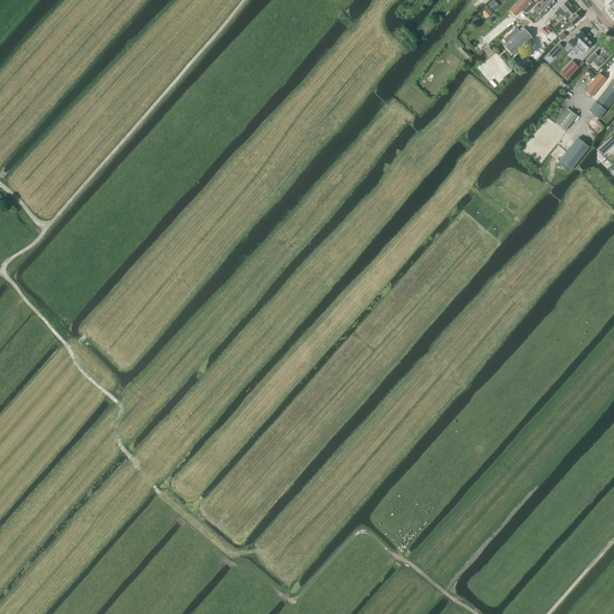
[(522,10),(530,0),(521,0),(511,12),(515,17),(522,10)]
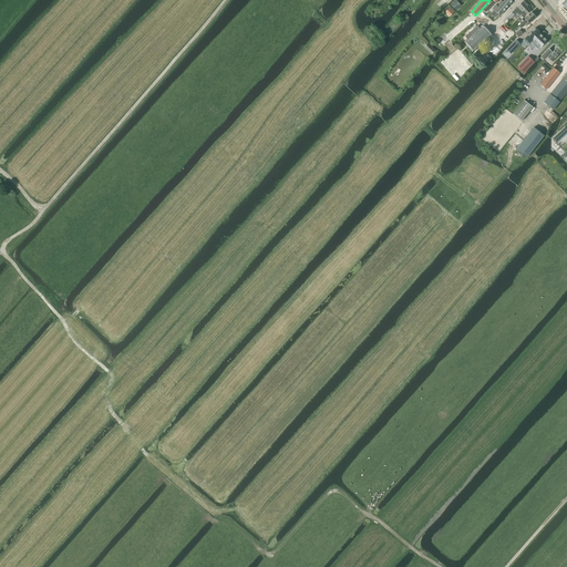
[(490,0),(482,9),(482,10),(483,11),(483,10),(485,12),(494,3),(490,0)]
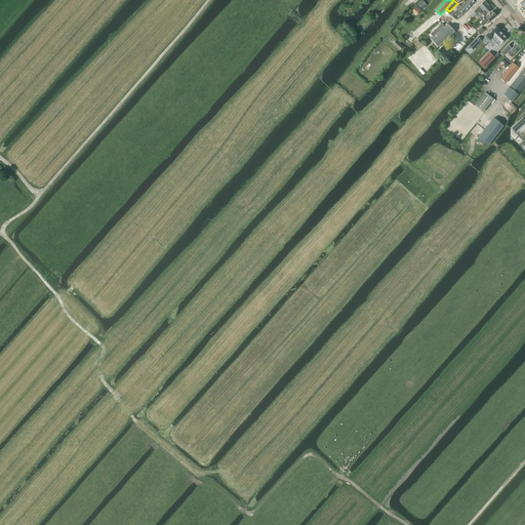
[(469,8),(475,1),(473,0),(468,0),(463,5),(469,8)]
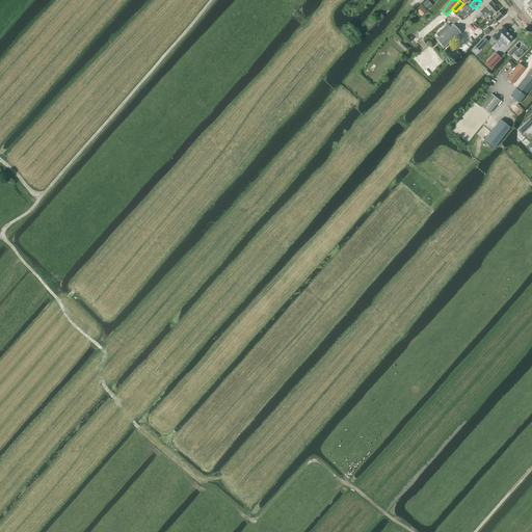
[(495,6),(496,5),(491,1),(476,16),(479,19),(484,12),(486,16),(489,14),(491,16),(498,10),(495,6)]
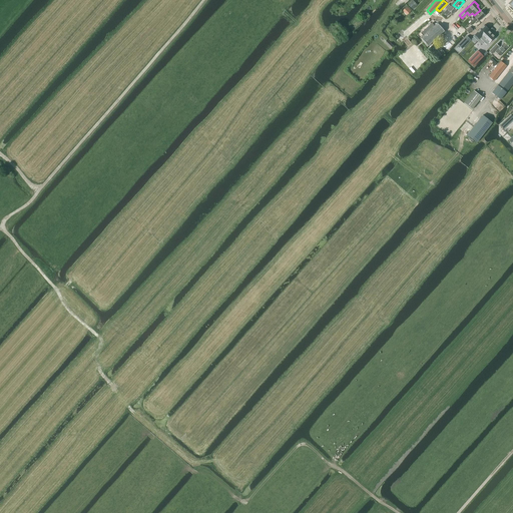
[(453,14),(458,8),(453,5),(451,7),(448,5),(446,8),(447,10),(444,13),(447,16),(450,12),(453,14)]
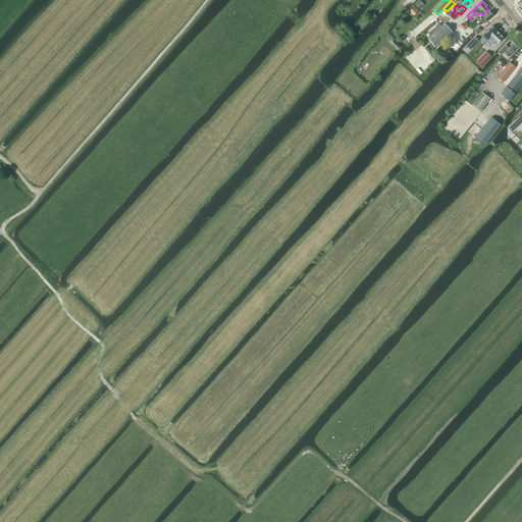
[(484,20),(486,21),(493,16),(489,11),(482,17),(483,18),(482,19),(481,19),(479,21),(480,21),(478,23),(479,25),(483,21),(484,20)]
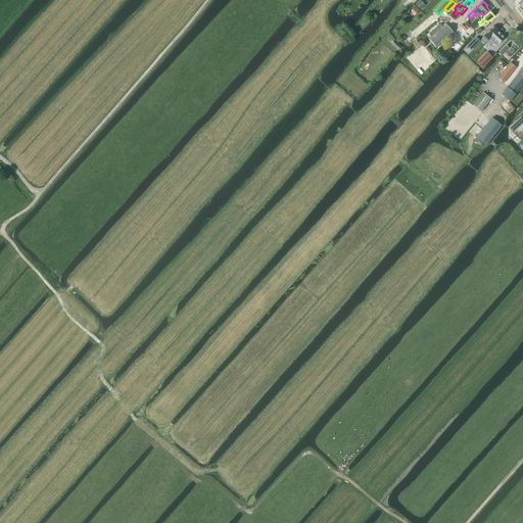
[(447,26),(445,24),(429,39),(431,41),(436,46),(453,32),(447,26)]
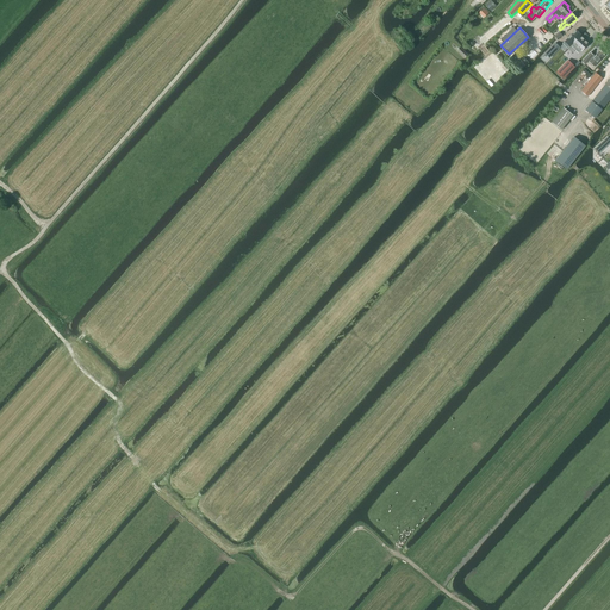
[(571,47),(580,37),(582,36),(576,30),(562,44),(565,47),(567,49),(571,47)]
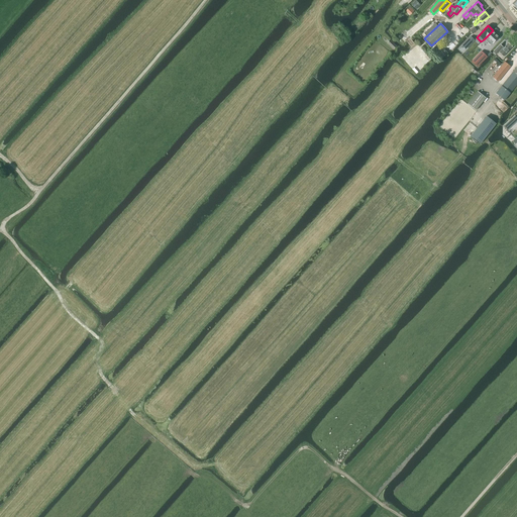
[(493,31),(492,31),(484,39),(487,42),(490,45),(492,43),(498,37),(494,33),(495,33),(493,31)]
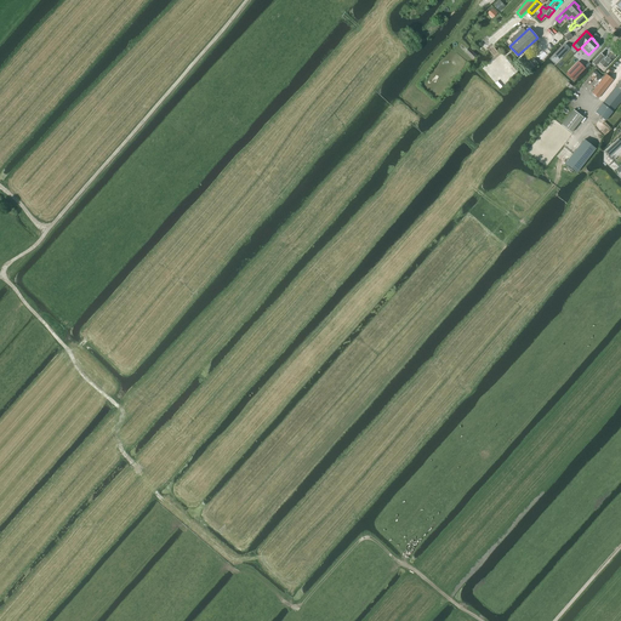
[(565,44),(554,55),(559,60),(570,49),(565,44)]
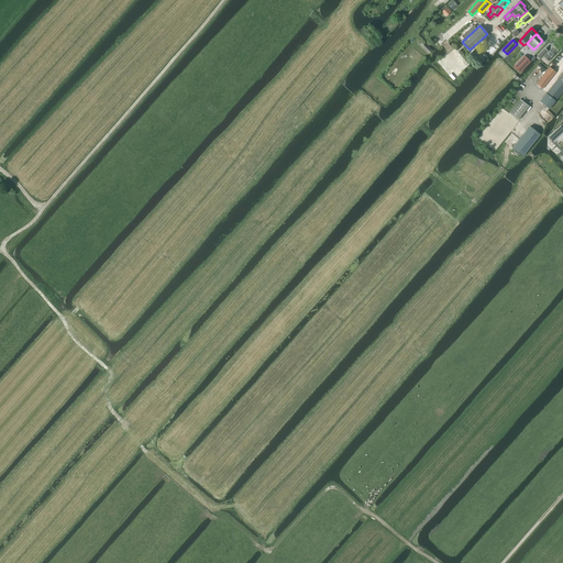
[(548,62),(558,52),(553,47),(549,53),(544,50),(537,57),(540,59),(542,57),(548,62)]
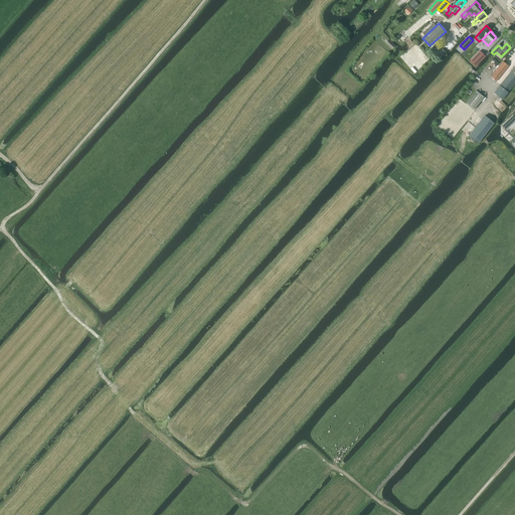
[(439,45),(434,49),(438,54),(441,57),(446,53),(447,52),(444,49),(443,50),(439,45)]
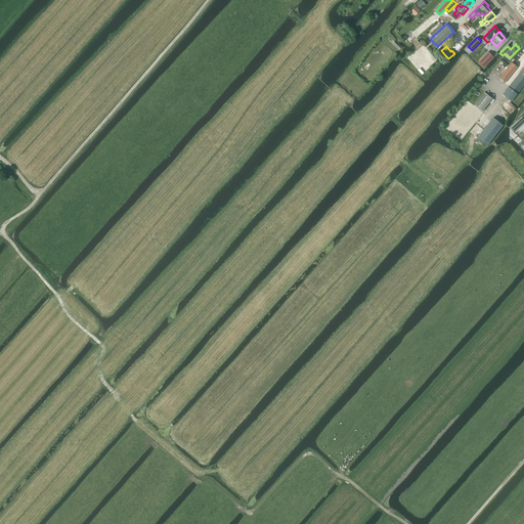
[(478,62),(483,68),(493,57),(488,52),(478,62)]
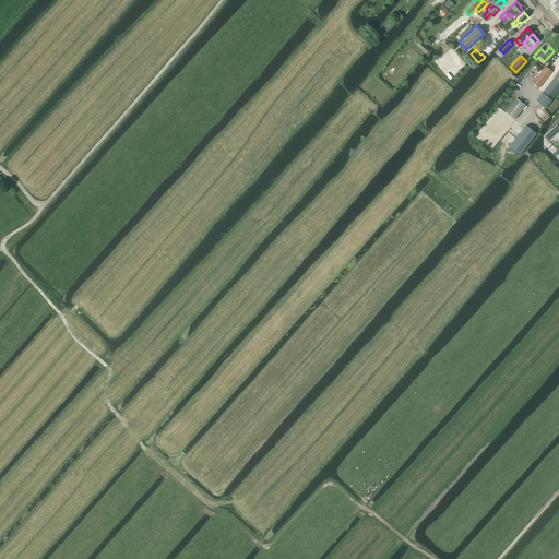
[(539,88),(552,72),(546,67),(533,84),(539,88)]
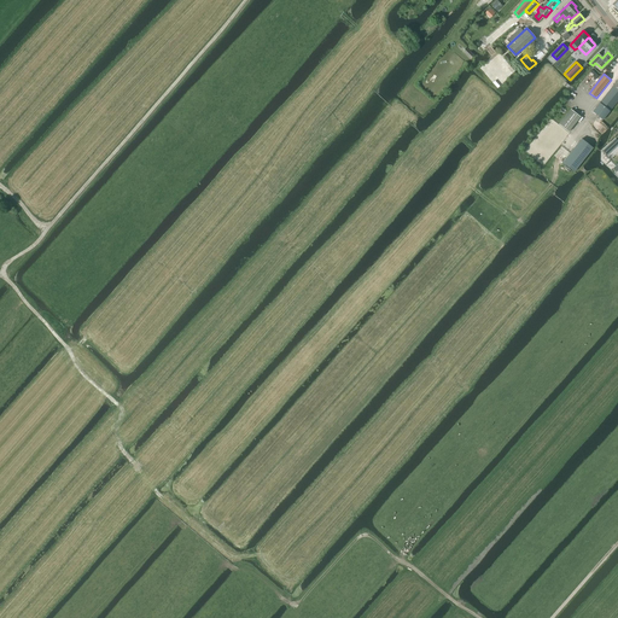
[(617,79),(613,86),(593,112),(604,121),(617,101),(617,79)]
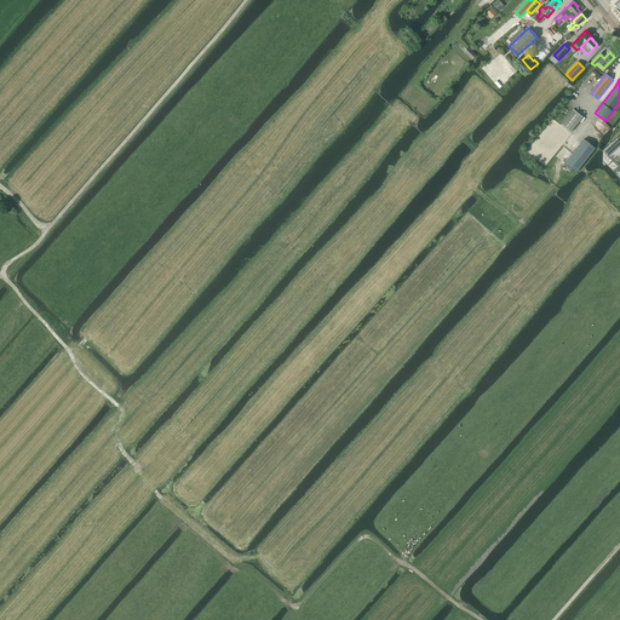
[(570,132),(583,118),(573,109),(561,125),(570,132)]
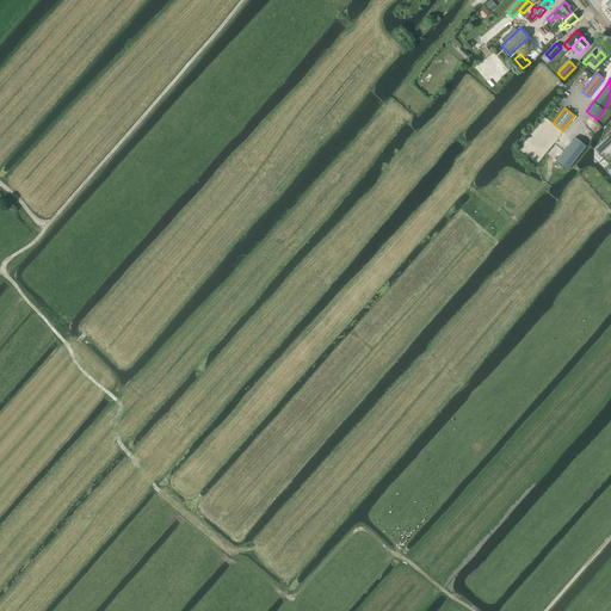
[(568,171),(586,147),(574,137),(556,161),(568,171)]
